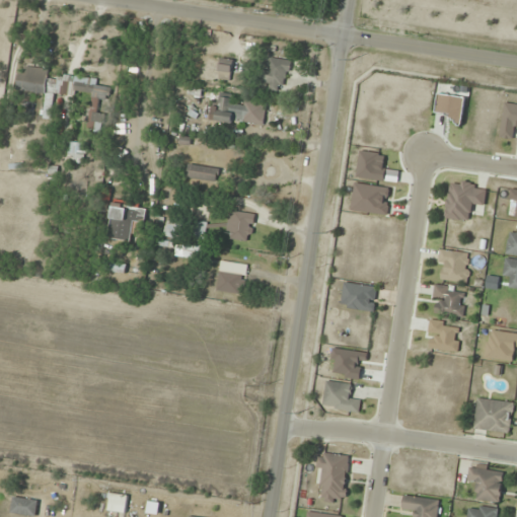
[(290,63),(273,55),(261,83),(277,90),(290,63)]
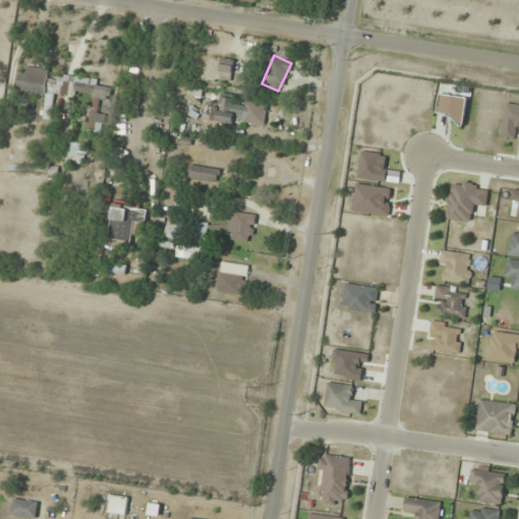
[(228,78),(232,59),(220,57),(217,76),(228,78)]
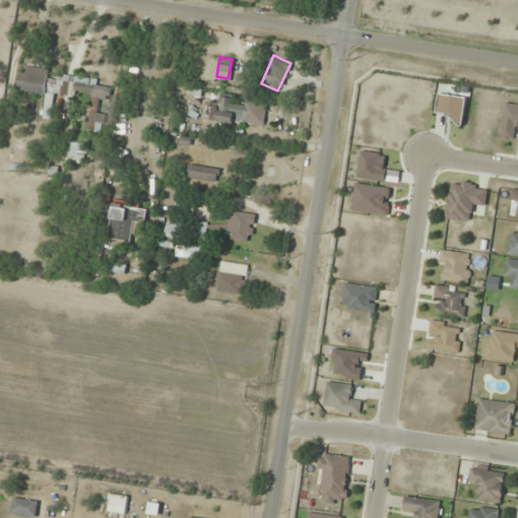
[(87,94),(83,128),(101,130),(103,112),(95,111),(98,98),(108,99),(110,85),(94,83),(95,78),(48,72),(49,68),(17,64),(14,88),(44,92),(41,117),(50,118),(53,90),(87,94)]
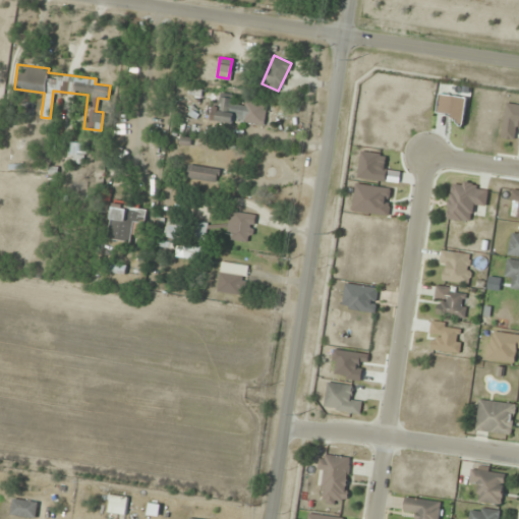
[(460,120),(467,99),(440,91),(434,112),(460,120)]
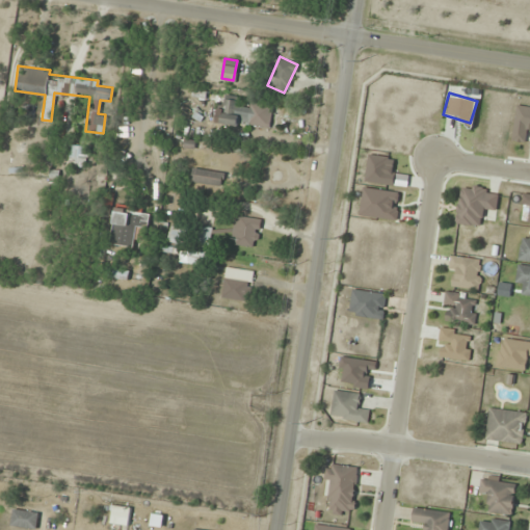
[(249,101),(248,102),(222,98),(218,121),(268,128),(271,104),(249,101)]
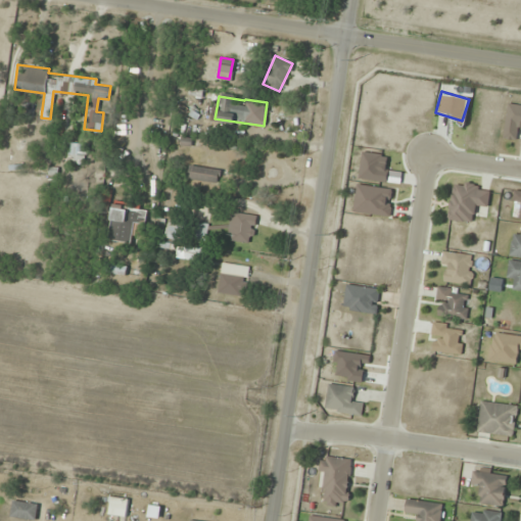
[(517,139),(518,127),(520,127),(520,103),(507,102),(502,137),(517,139)]
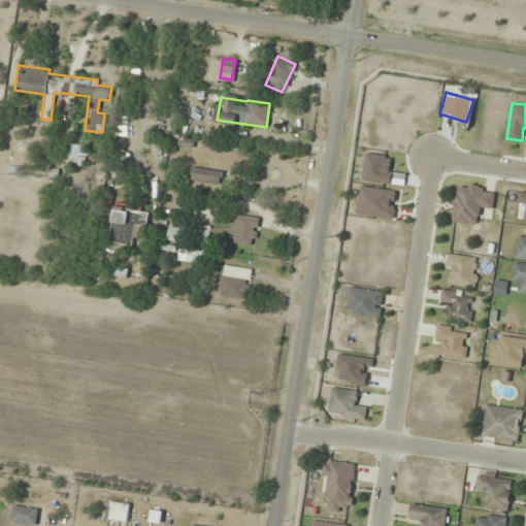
[(65,162),(84,165),(88,145),(69,141),(65,162)]
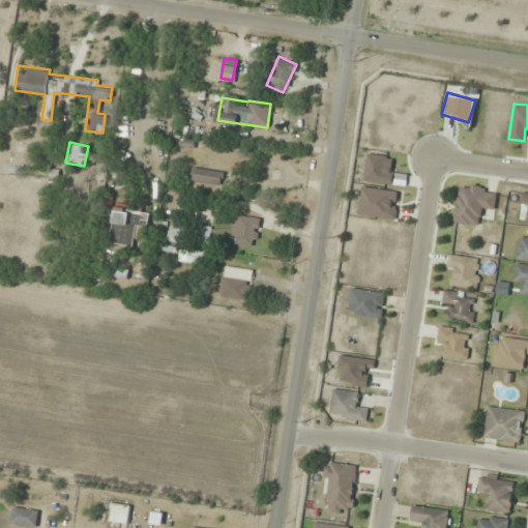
[(218,185),(223,172),(192,164),(188,178),(218,185)]
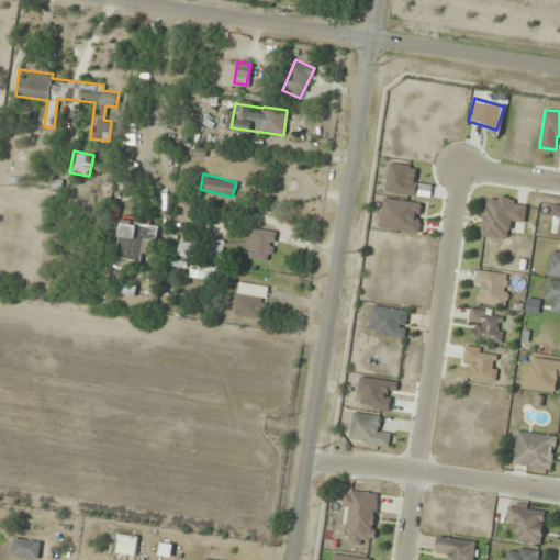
[(523,220),(526,200),(486,193),(480,234),(507,238),(511,217),(523,220)]
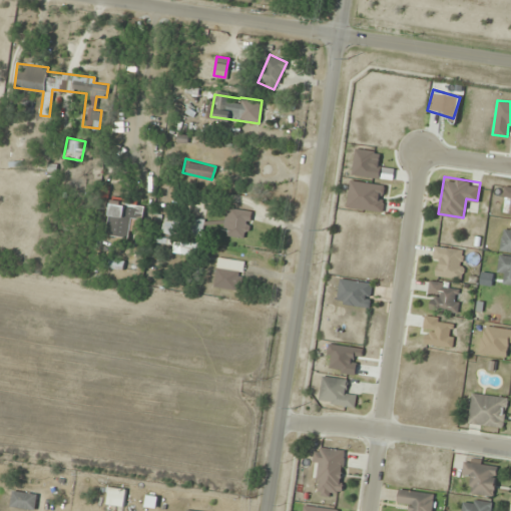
[(127,236),(130,216),(141,218),(142,205),(109,201),(105,234),(127,236)]
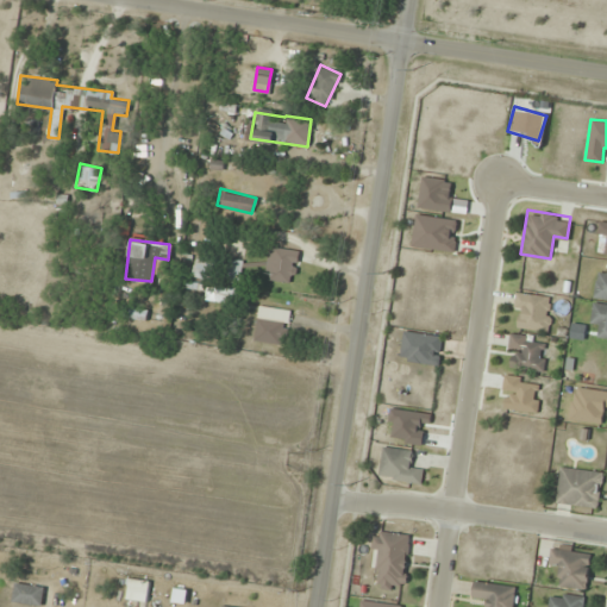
[(266,275),(289,282),(298,251),(274,245),(266,275)]
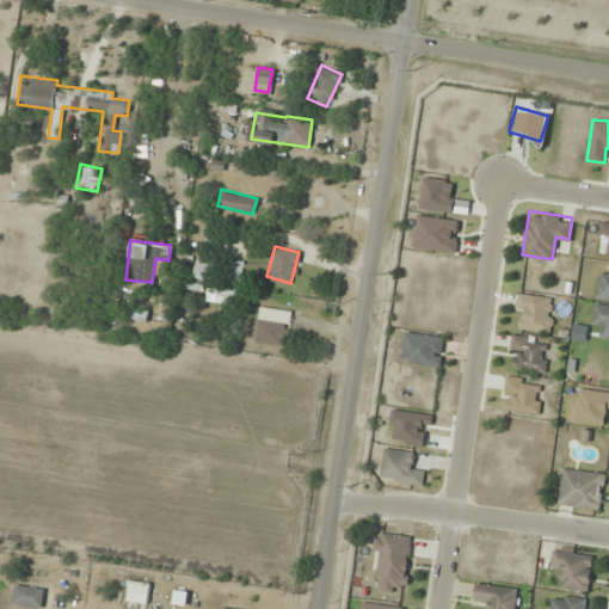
[(608,299),(608,274),(598,272),(595,297),(608,299)]
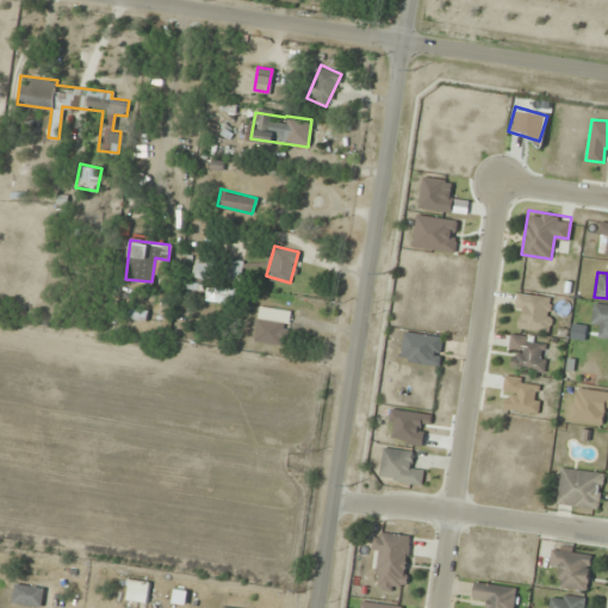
[(236,305),(237,289),(205,285),(203,302),(236,305)]
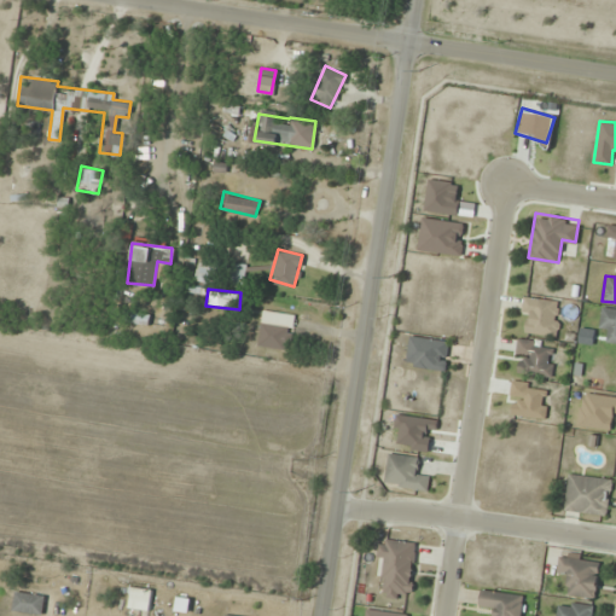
[(522,319),(527,319),(527,333),(558,333),(558,298),(522,298),(522,319)]
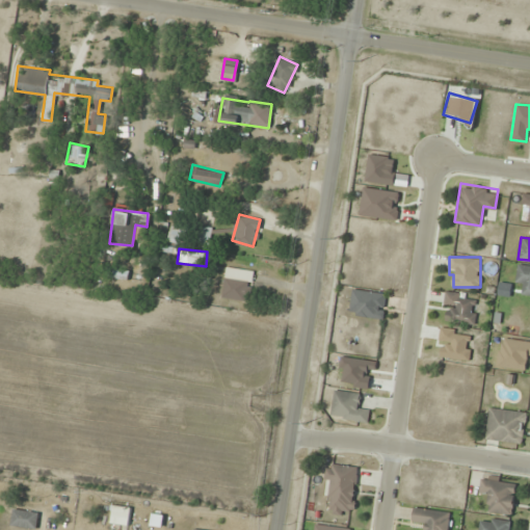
[(514,283),(522,284),(521,295),(529,295),(529,264),(517,263),(514,283)]
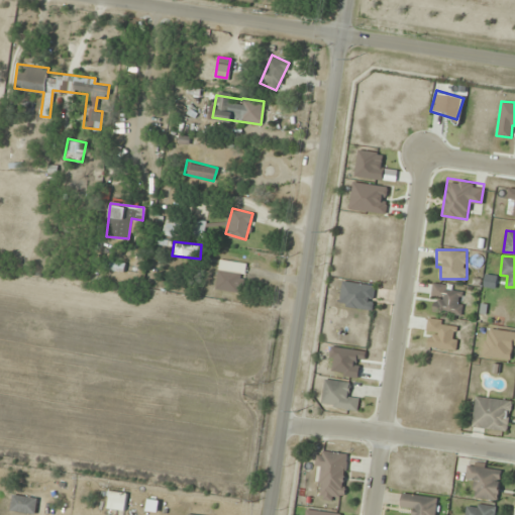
[(214,286),(239,292),(245,263),(219,258),(214,286)]
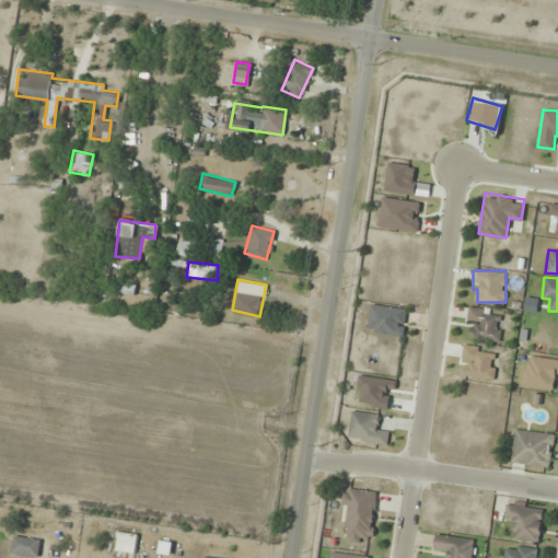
[(152,288),(109,280),(108,291),(150,299),(152,288)]
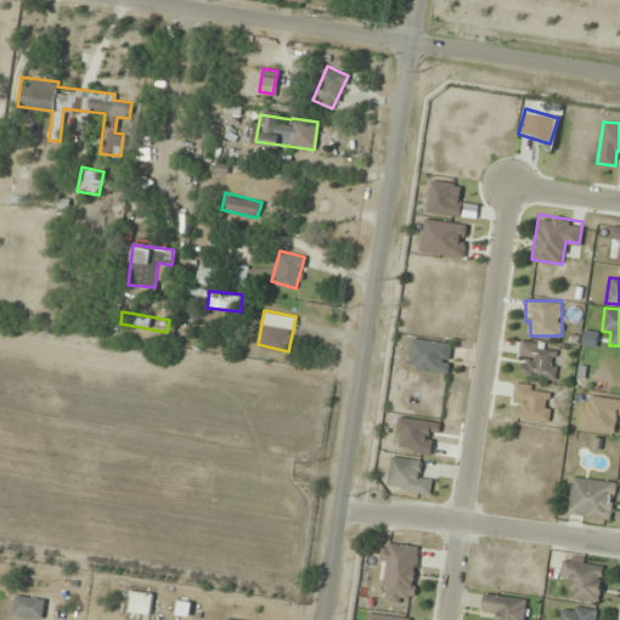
[(406,366),(446,371),(451,342),(411,337),(406,366)]
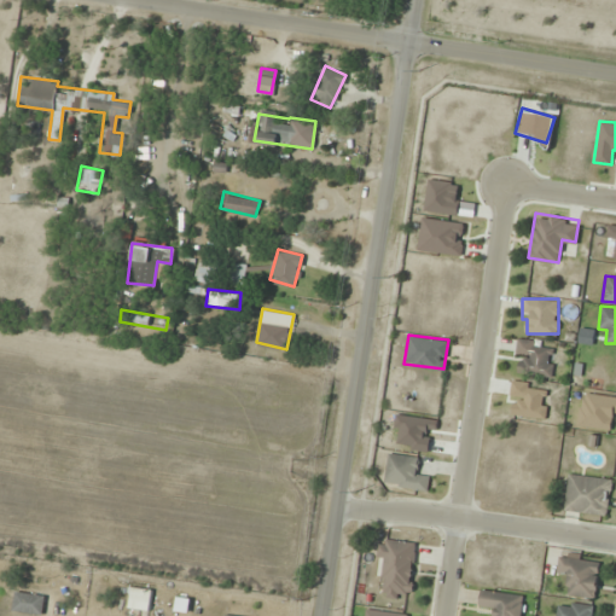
[(551,348),(541,348),(541,338),(515,338),(515,373),(551,373),(551,348)]
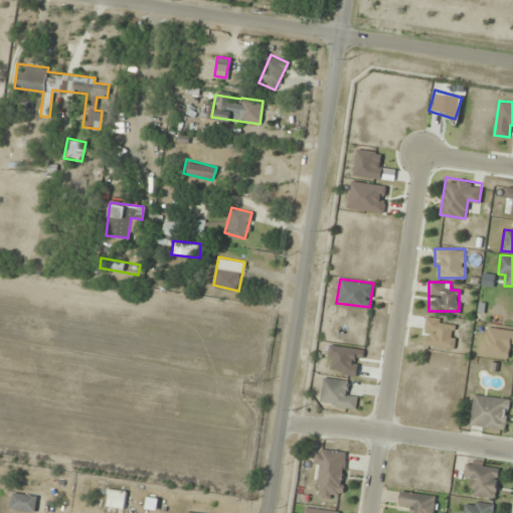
[(508,357),(509,345),(512,345),(512,329),(482,325),(477,352),(508,357)]
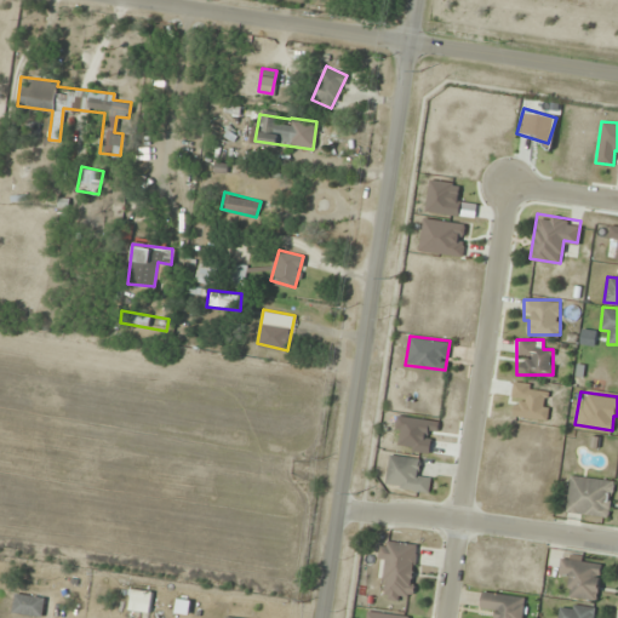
[(421,458),(388,452),(383,484),(427,491),(430,473),(418,470),(421,458)]
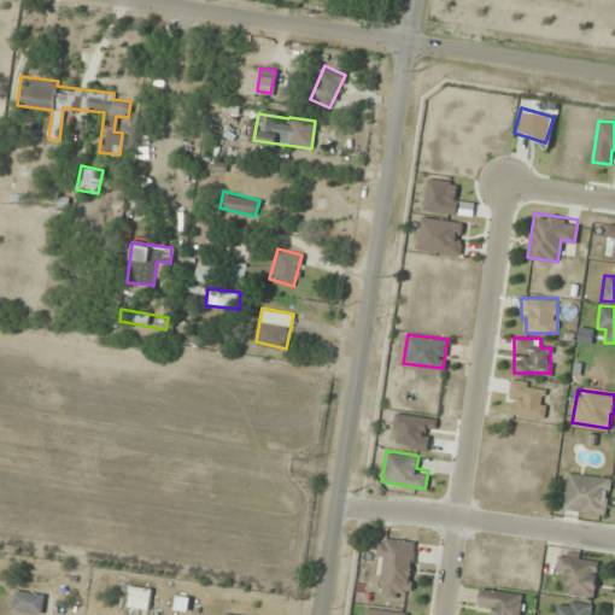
[(562,509),(605,514),(610,476),(566,472),(562,509)]
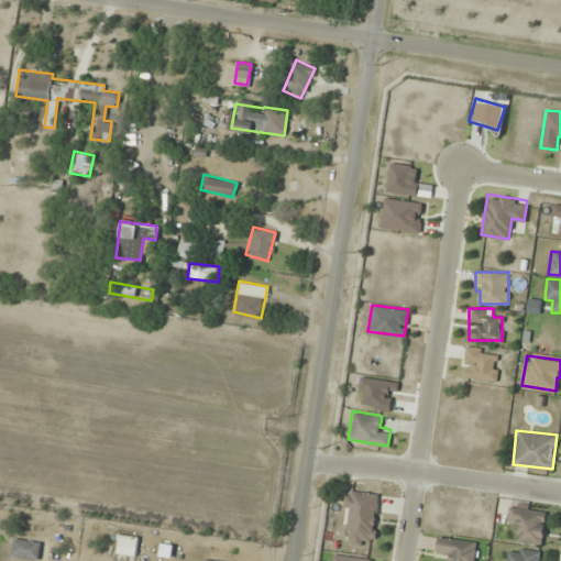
[(377,492),(343,490),(342,508),(349,508),(347,541),(374,543),(377,492)]
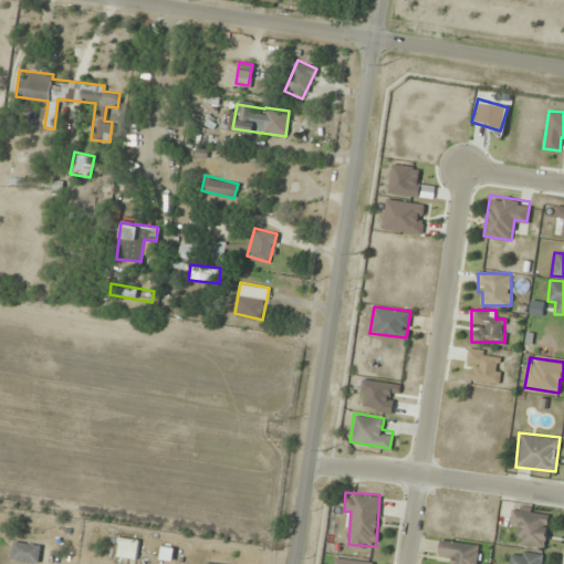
[(543,546),(547,514),(512,509),(509,530),(520,532),(518,543),(543,546)]
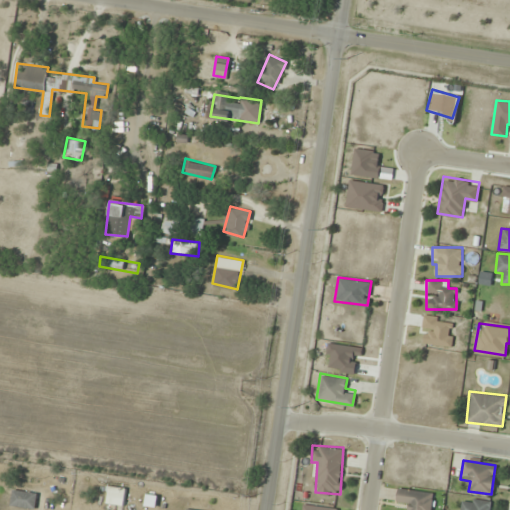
[(122,504),(124,488),(107,485),(105,502),(122,504)]
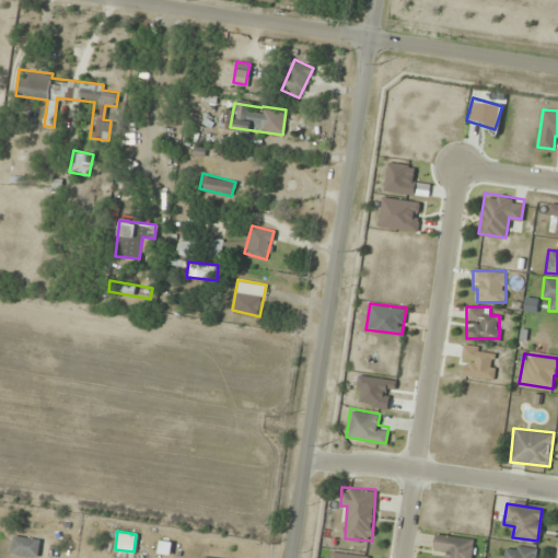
[(431,551),(444,554),(443,557),(469,557),(473,538),(434,533),(431,551)]
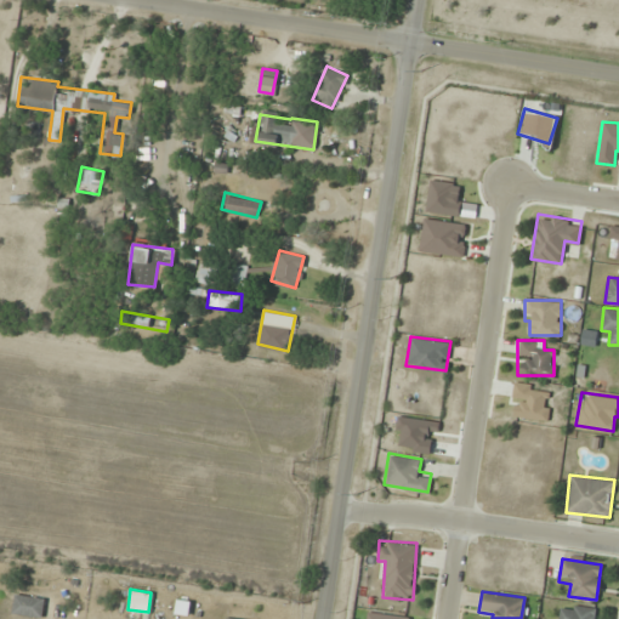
[(40,617),(43,596),(13,592),(11,612),(40,617)]
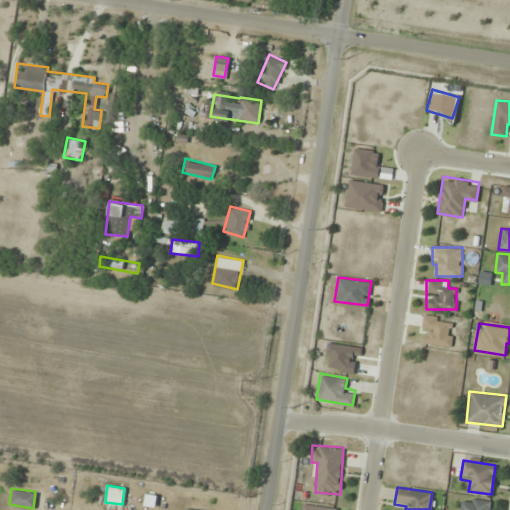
[(459,509),(488,509),(490,500),(462,496),(459,509)]
